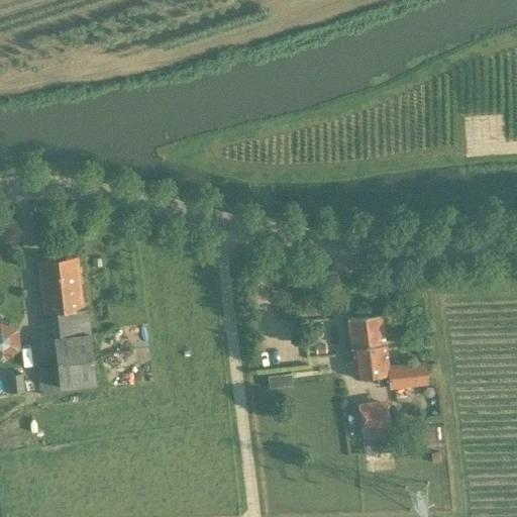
[(88,307),(83,307),(77,256),(37,262),(44,312),(49,311),(54,335),(57,363),(36,367),(39,390),(60,387),(60,389),(96,384),(90,331),(88,307)]
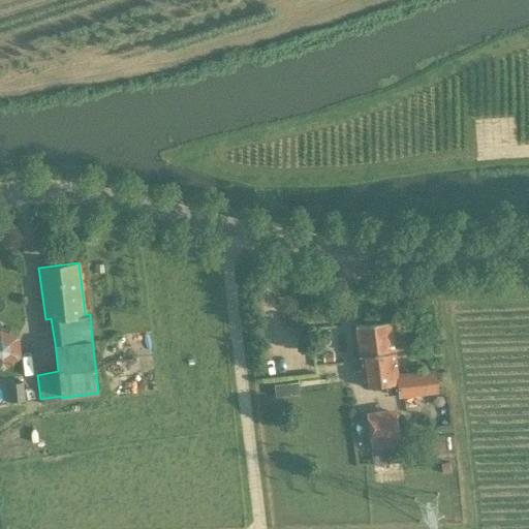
[(393,349),(406,348),(403,332),(392,333),(390,320),(355,324),(363,387),(397,383),(399,398),(436,393),(433,369),(396,373),(393,349)]
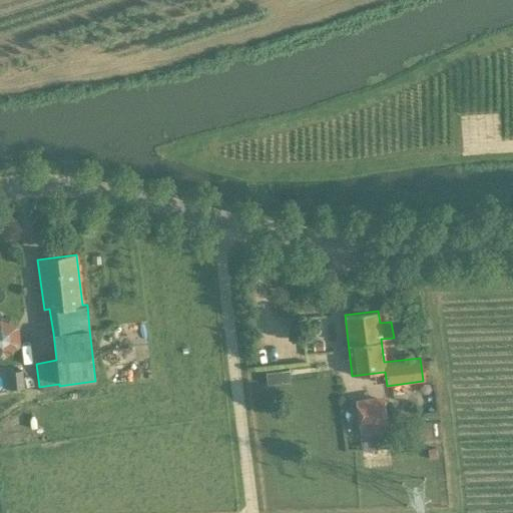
[(18,325),(0,316),(0,357),(3,359),(20,347),(18,325)]
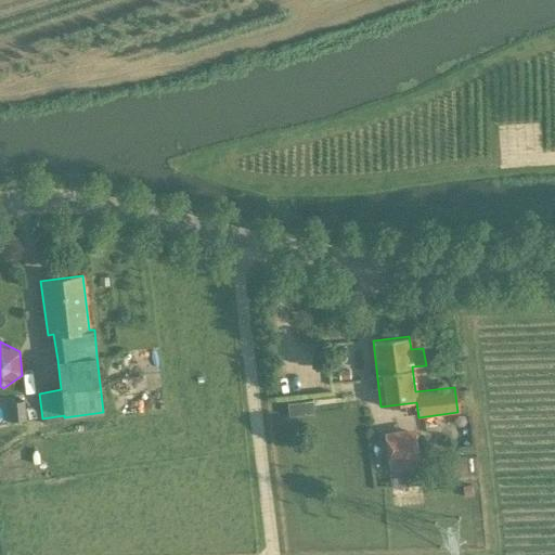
[(349,371),(339,371),(339,379),(349,379),(349,371)]
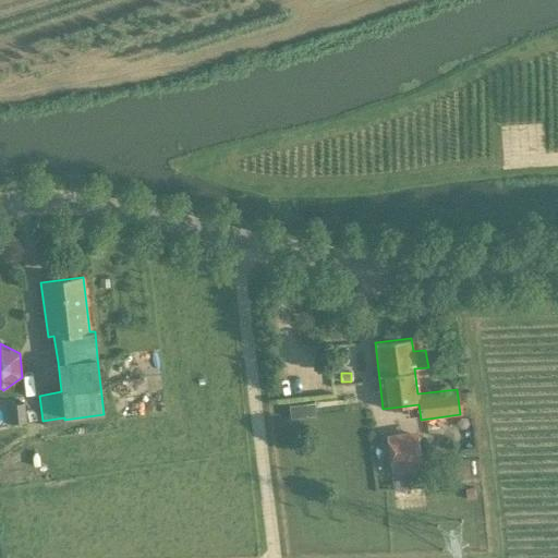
[(26,422),(24,402),(8,404),(10,424),(26,422)]
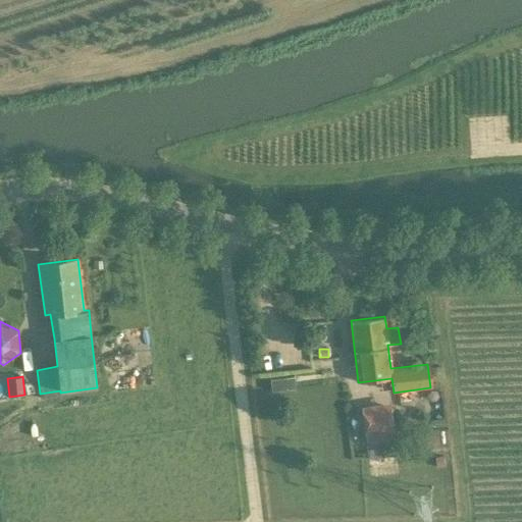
[(296,388),(294,377),(269,379),(271,392),(296,388)]
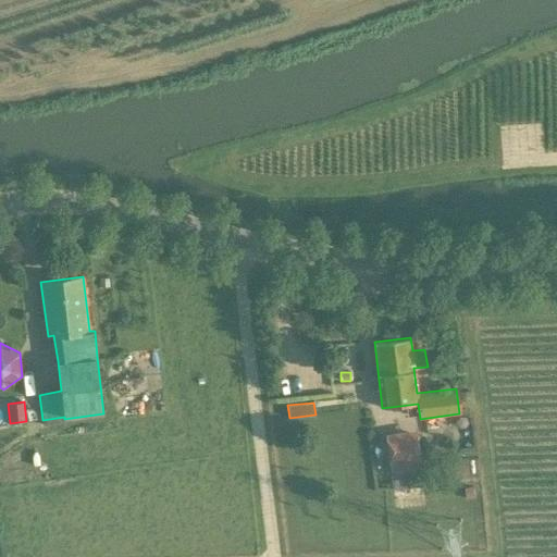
[(385,434),(388,459),(391,475),(392,491),(424,486),(423,469),(422,469),(419,442),(417,443),(416,431),(385,434)]
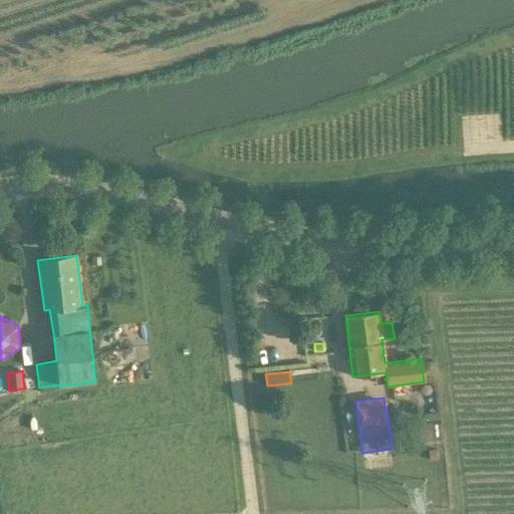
[(439,458),(438,448),(428,449),(429,459),(439,458)]
